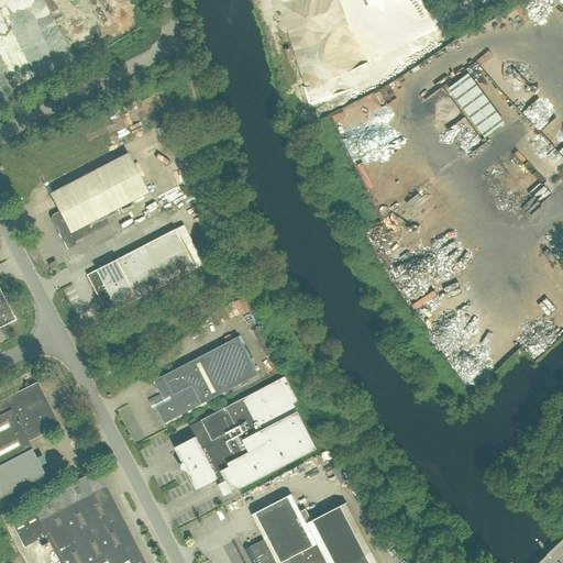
[(484,134),(504,120),(468,74),(450,88),(484,134)]
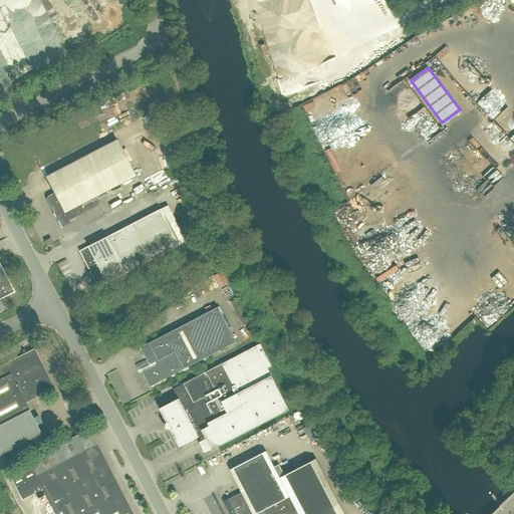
[(69,223),(68,220),(98,205),(94,197),(136,176),(116,140),(44,177),(53,194),(48,197),(47,200),(61,226),(60,227),(69,223)]
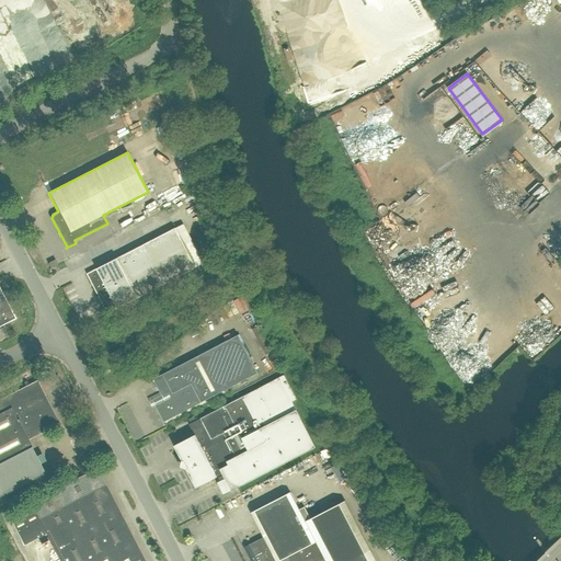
[(175,228),(88,273),(87,274),(105,309),(104,311),(106,316),(110,317),(112,311),(196,267),(175,228)]
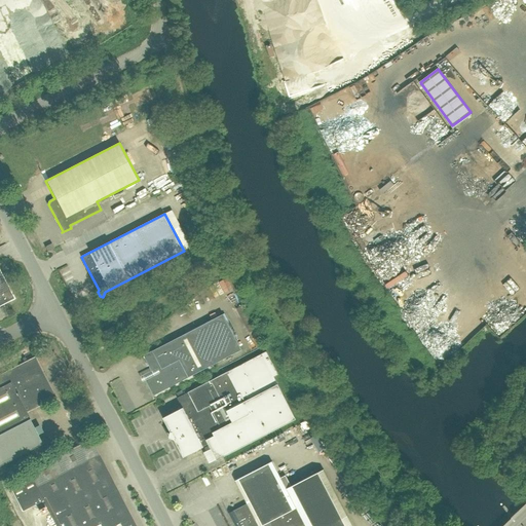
[(0,305),(14,299),(0,271),(0,305)]
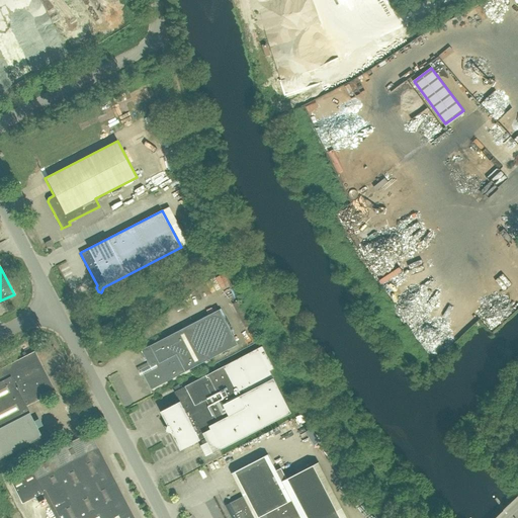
[(152,390),(212,357),(239,344),(220,310),(142,350),(152,370),(144,374),(152,390)]
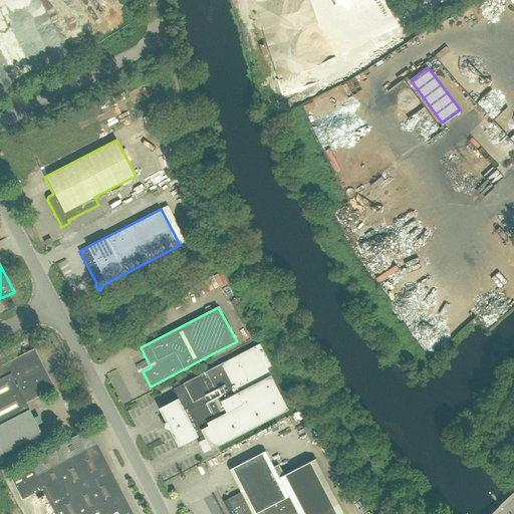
[(177,400),(163,407),(161,408),(180,446),(204,434),(212,449),(289,410),(268,367),(272,365),(261,343),(184,382),(189,391),(185,393),(185,392),(176,397),(177,400)]
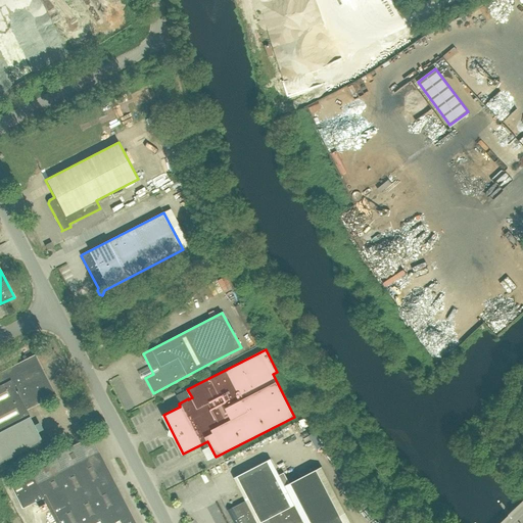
[(0,463),(42,441),(34,426),(26,410),(54,395),(35,355),(27,360),(26,355),(22,357),(25,361),(10,368),(0,372),(0,463)]
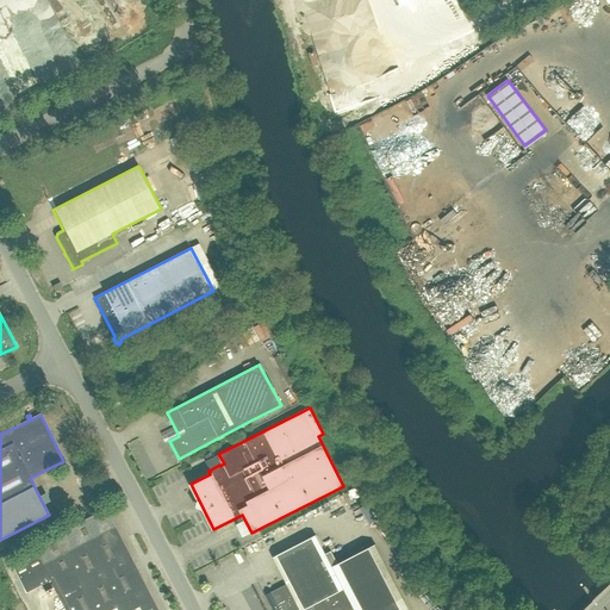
[(157,609),(105,509),(32,546),(7,559),(7,560),(8,559),(25,593),(29,591),(50,580),(64,609),(157,609)]
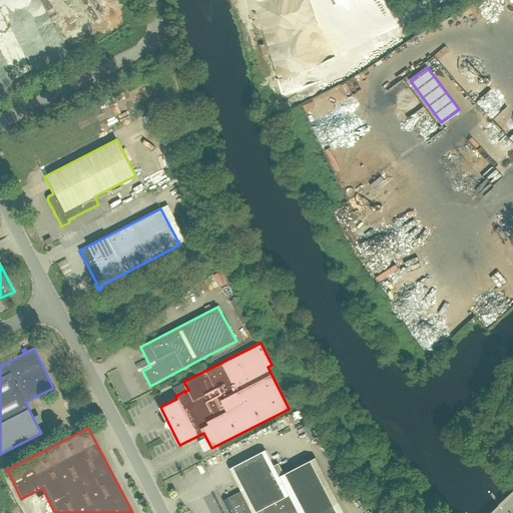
[(229,469),(235,480),(240,491),(223,500),(229,512),(297,512),(299,512),(298,512),(344,512),(339,503),(316,458),(284,474),(279,464),(274,466),(266,450),(229,469)]
